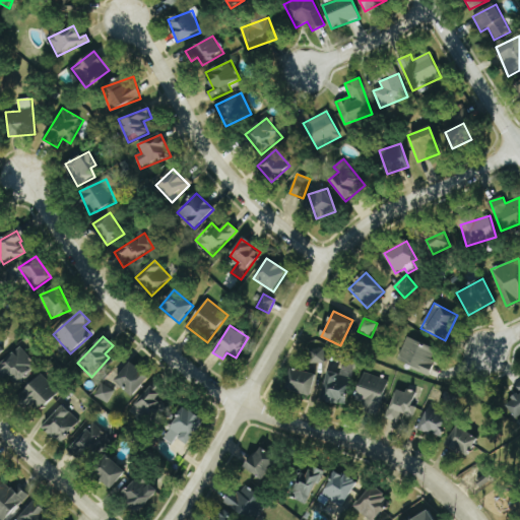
[(438,349),(407,337),(397,361),(429,373),(438,349)]
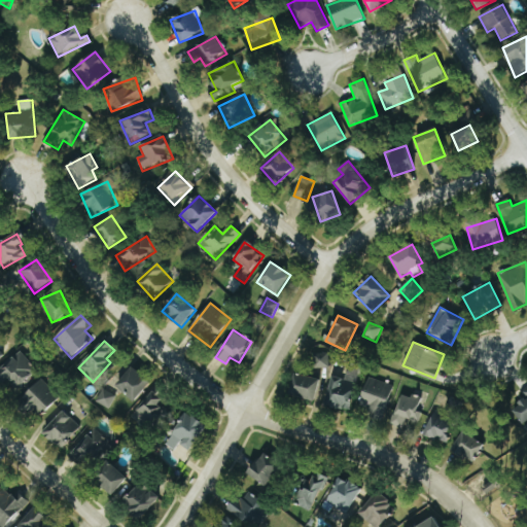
[(0,369),(0,378),(10,392),(37,372),(22,352),(0,369)]
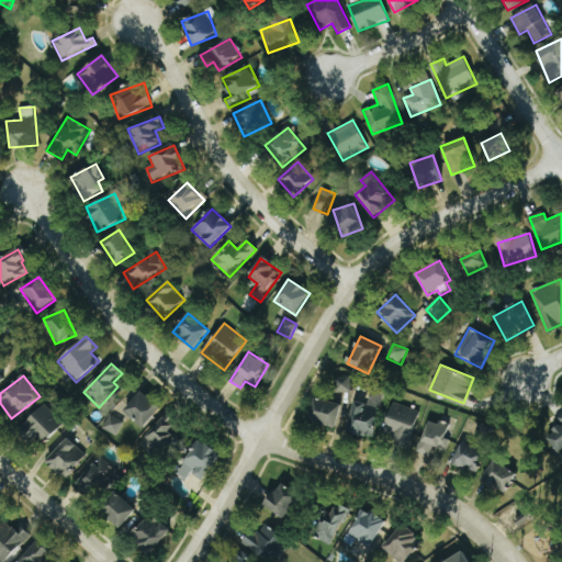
[(351,378),(335,377),(334,393),(351,393),(351,378)]
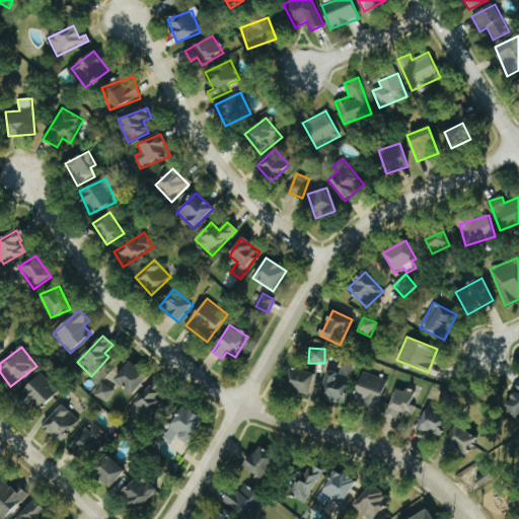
[(115,381),(133,396),(148,377),(130,362),(115,381)]
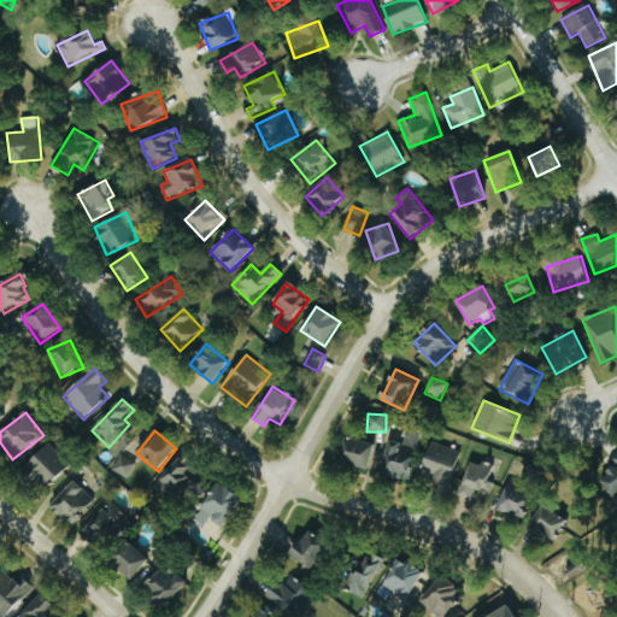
[(388,441),(382,476),(412,482),(422,433),(406,430),(404,444),(388,441)]
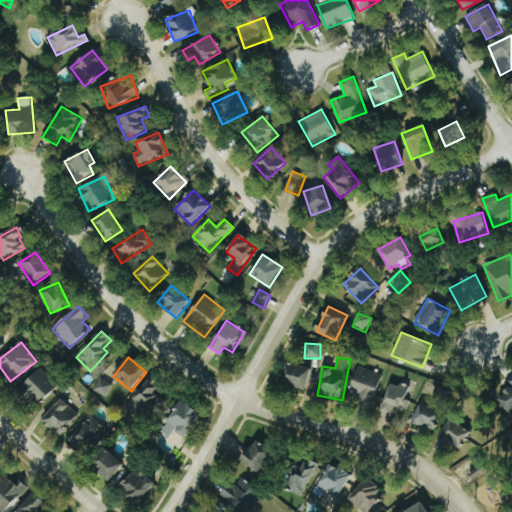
[(281,384),(306,390),(311,368),(286,363),(281,384)]
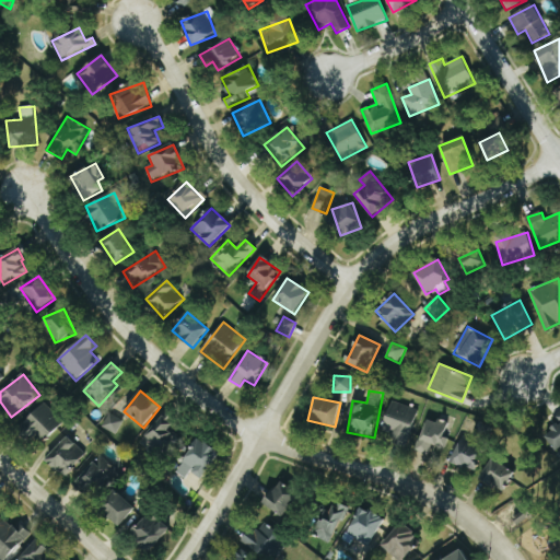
[(381,435),(407,443),(418,409),(392,401),(381,435)]
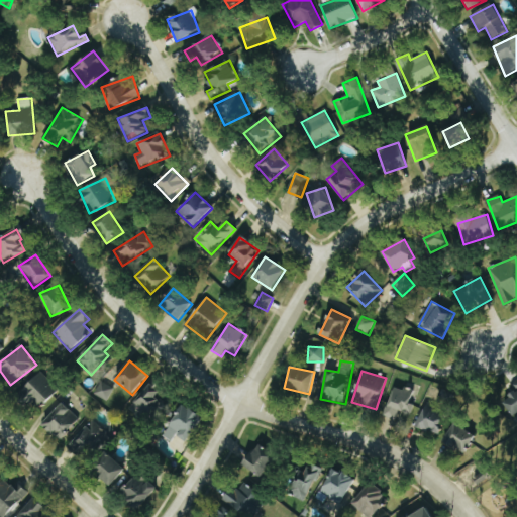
[(41,407),(58,390),(39,373),(23,390),(41,407)]
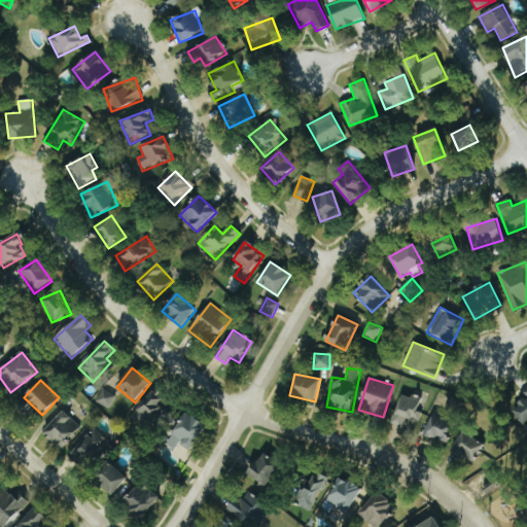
[(526,398),(513,411),(524,425),(526,422),(526,387),(523,391),(526,395),(526,398)]
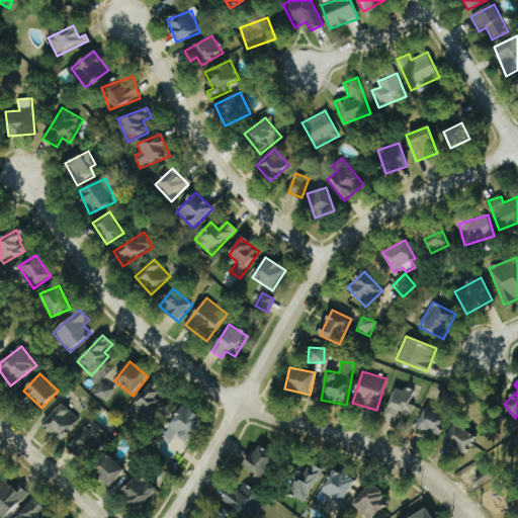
[(160,402),(156,399),(163,390),(153,381),(130,410),(144,422),(160,402)]
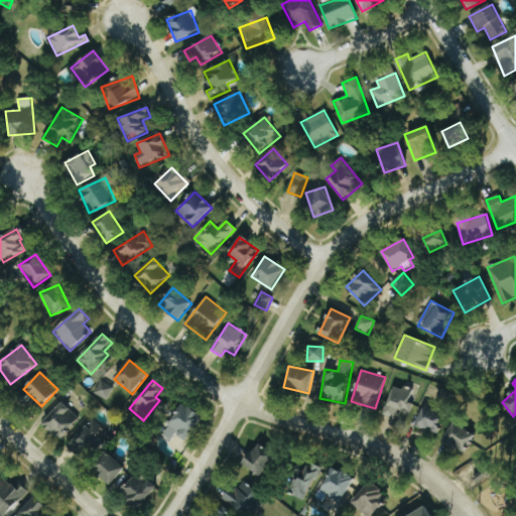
[(114,388),(101,381),(94,394),(107,400),(114,388)]
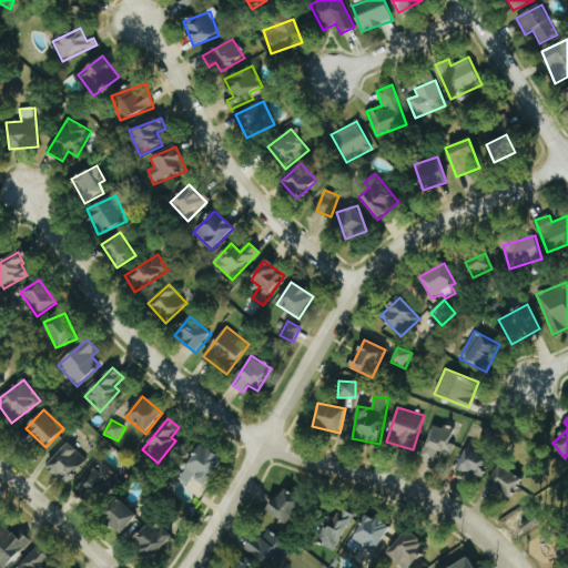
[(455,445),(450,444),(454,430),(432,425),(424,458),(435,462),(437,453),(452,456),(455,445)]
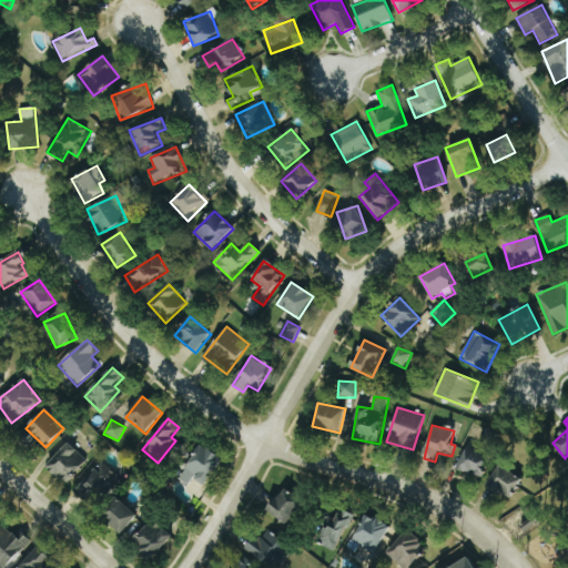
[(47,467),(66,485),(88,462),(69,443),(47,467)]
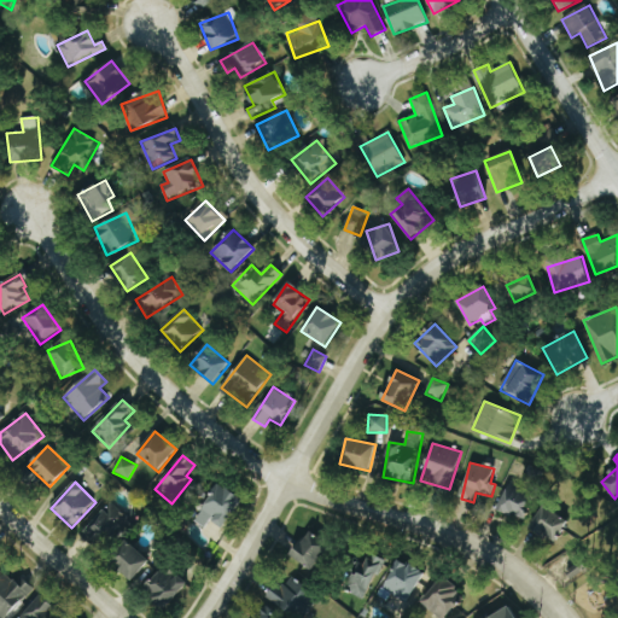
[(535,495),(511,483),(497,509),(522,522),(535,495)]
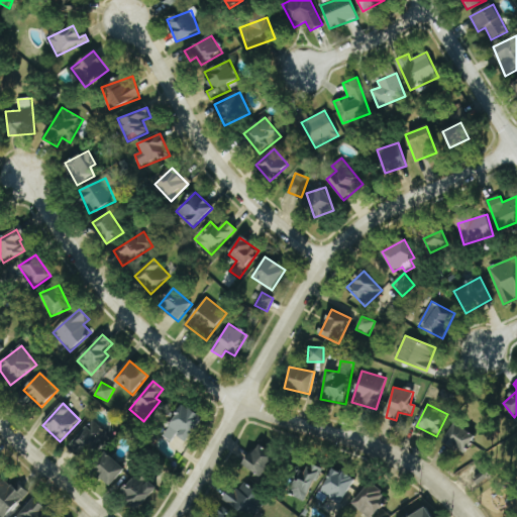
[(176,436),(188,443),(202,417),(181,406),(164,437),(173,442),(176,436)]
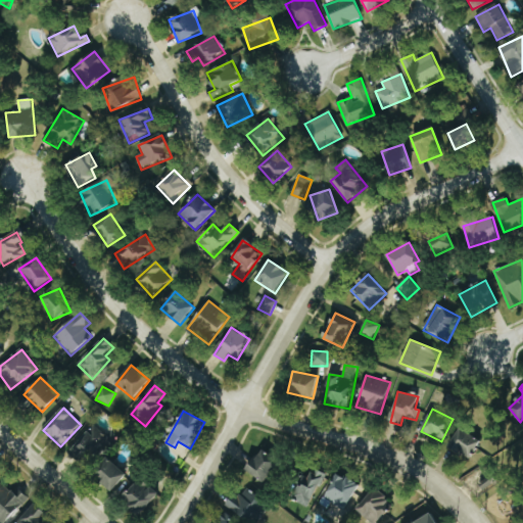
[(110,439),(94,425),(70,450),(86,465),(110,439)]
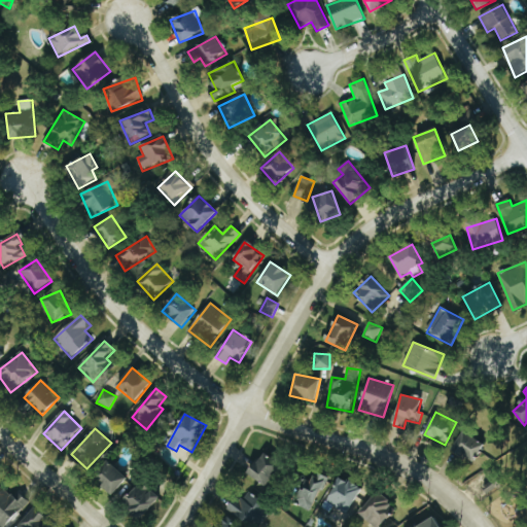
[(452,451),(473,463),(485,444),(463,431),(452,451)]
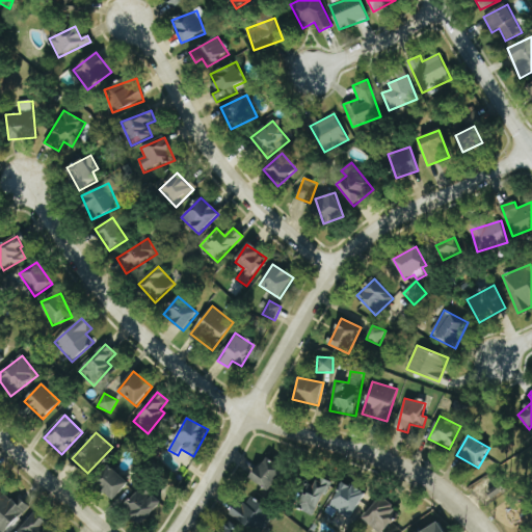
[(269,491),(284,470),(265,458),(250,479),(269,491)]
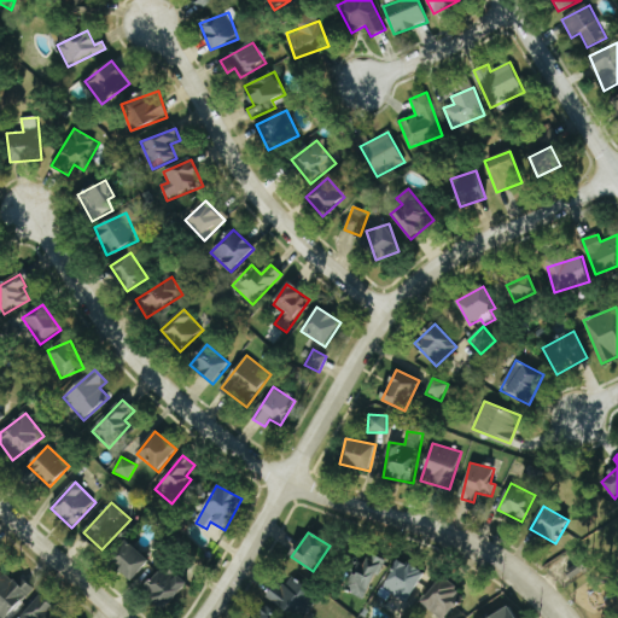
[(111,563),(133,582),(150,561),(129,543),(111,563)]
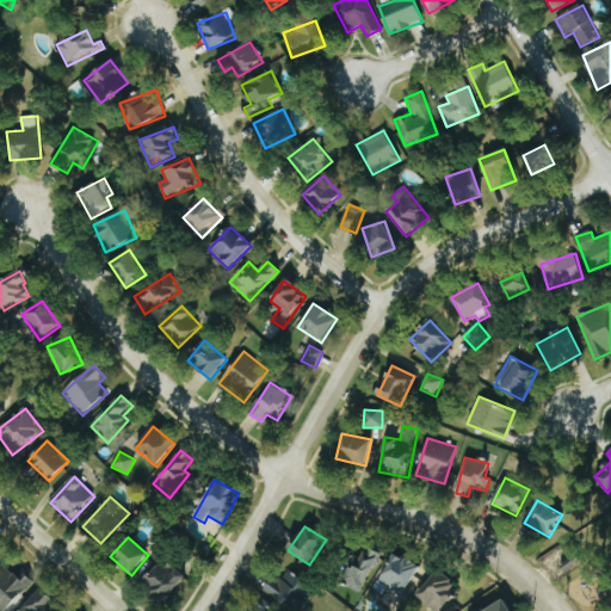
[(378,555),(357,548),(343,585),(363,593),(378,555)]
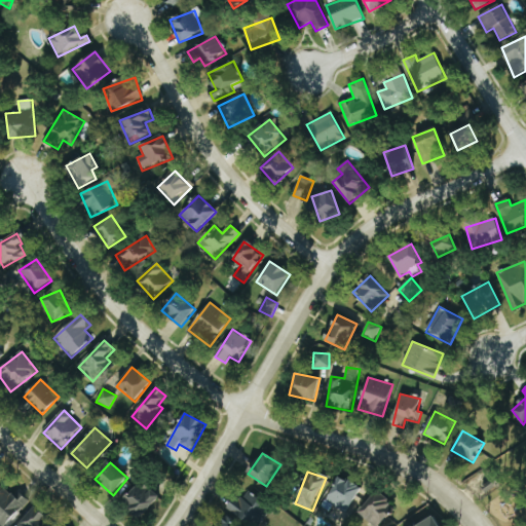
[(361,486),(337,478),(327,504),(351,514),(361,486)]
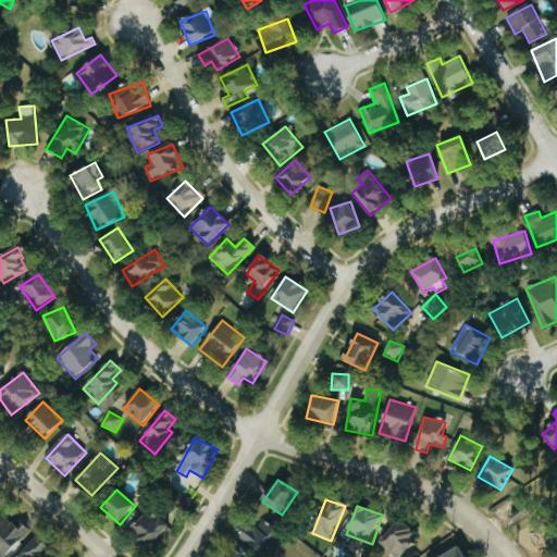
[(146,548),(169,530),(153,510),(130,529),(146,548)]
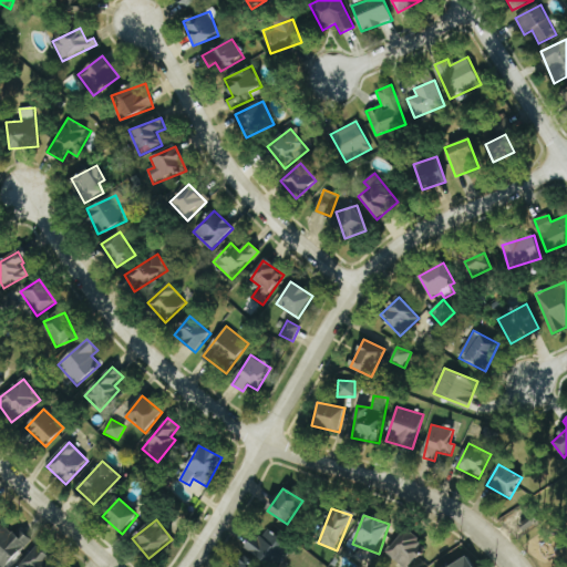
[(0,532),(0,566),(3,566),(31,542),(19,528),(12,534),(6,527),(0,532)]
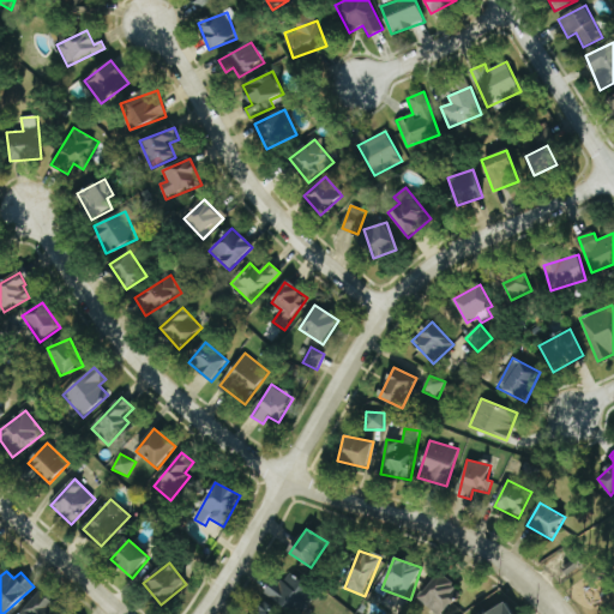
[(265,593),(290,613),(301,613),(317,595),(290,573),(282,584),(276,579),(265,593)]
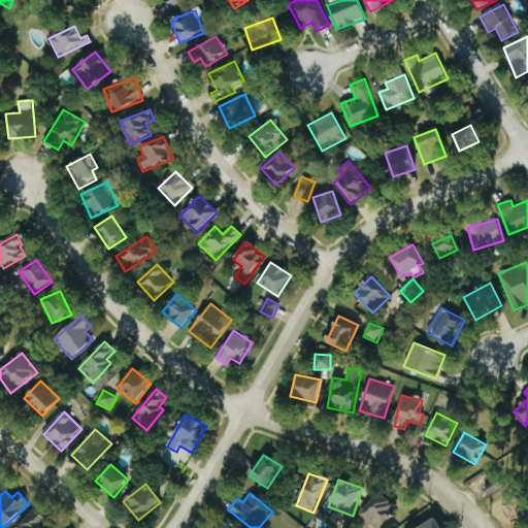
[(359,515),(373,527),(382,527),(397,512),(378,494),(359,515)]
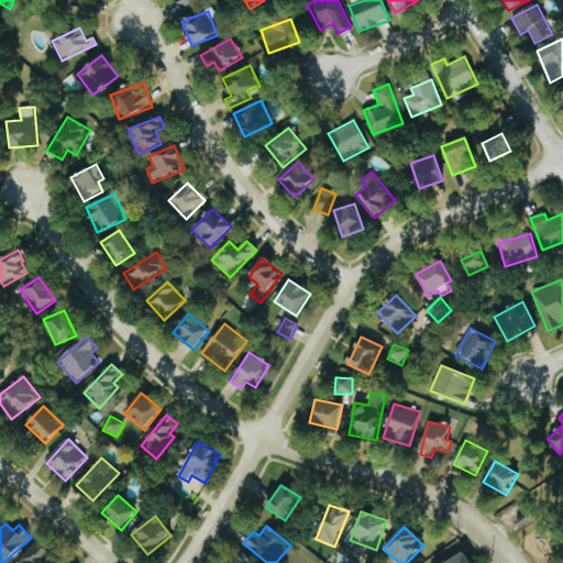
[(19,562),(50,562),(54,559),(37,543),(19,562)]
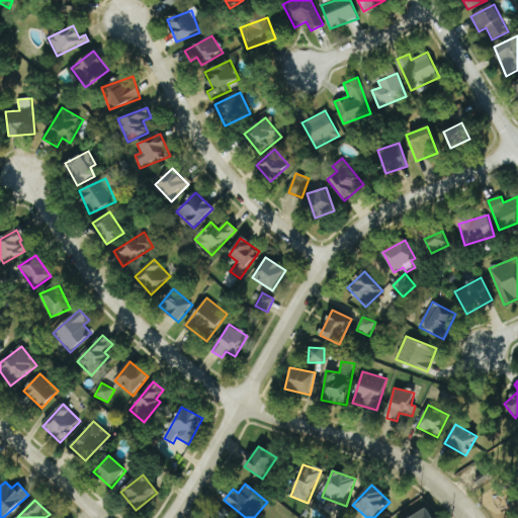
[(233,517),(222,509),(212,517),(233,517)]
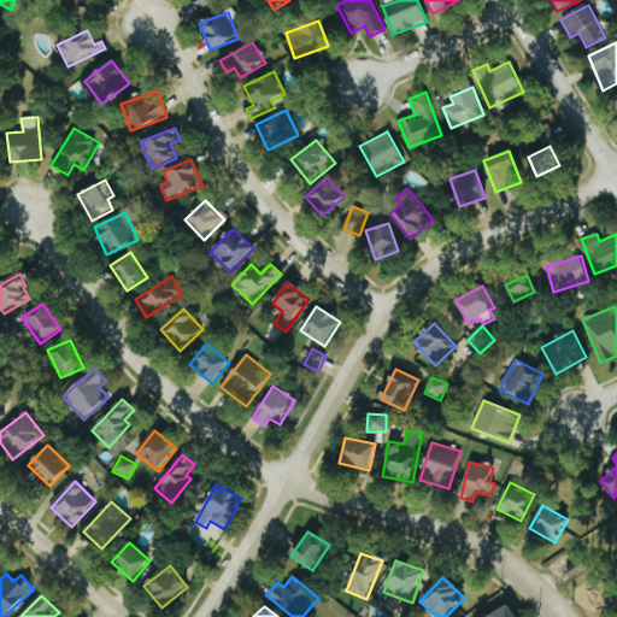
[(515,616),(510,606),(491,616),(515,616)]
